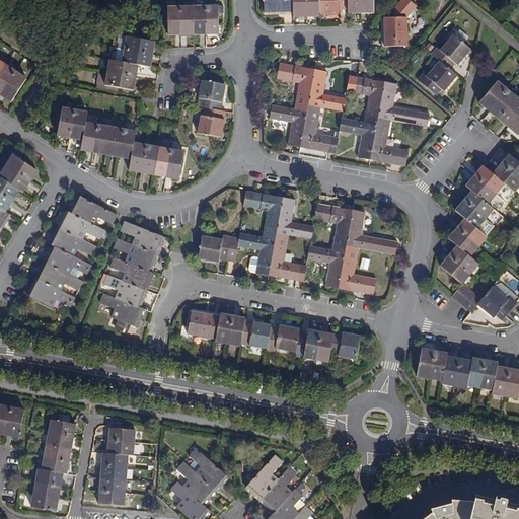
[(293,12),(293,0),(265,0),(265,12),(293,12)]
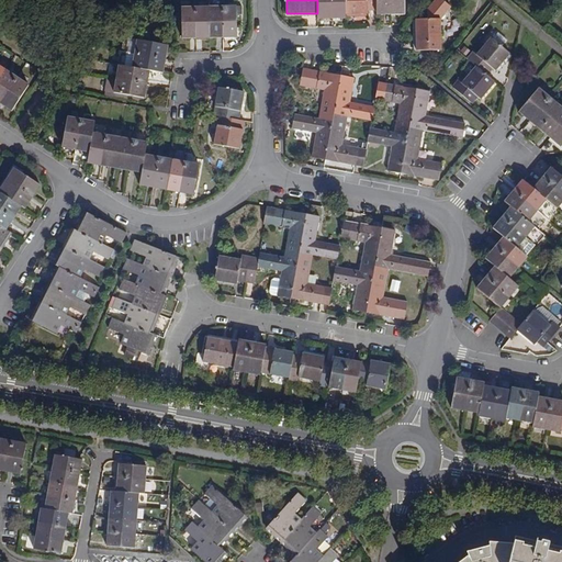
[(317,0),(317,13),(317,19),(326,19),(326,12),(332,12),(332,0),(317,0)]
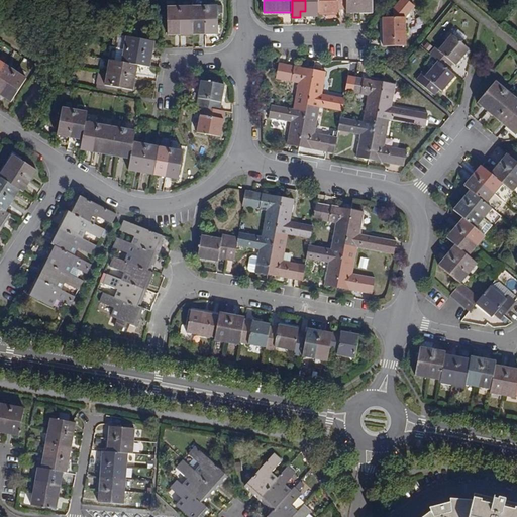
[(318,17),(318,13),(317,0),(305,0),(305,11),(312,11),(312,17),(318,17)]
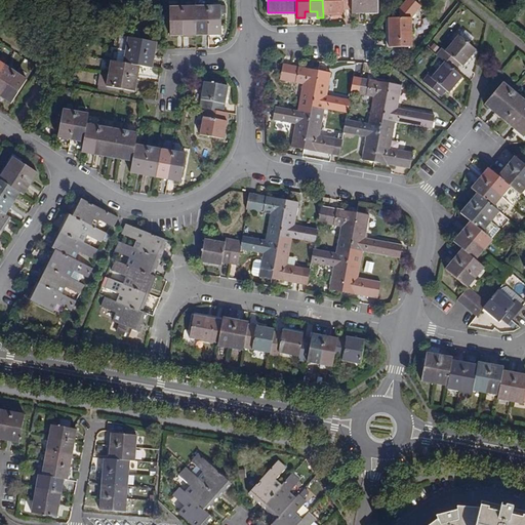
[(322,0),(323,13),(345,13),(345,10),(353,10),(352,0),(322,0)]
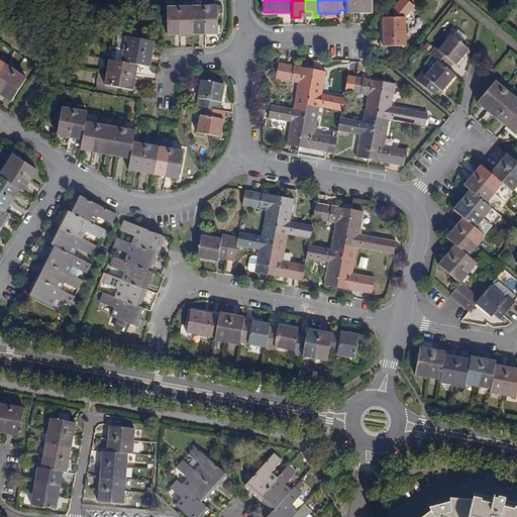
[(359,6),(359,0),(346,0),(347,10),(347,13),(354,13),(354,7),(359,6)]
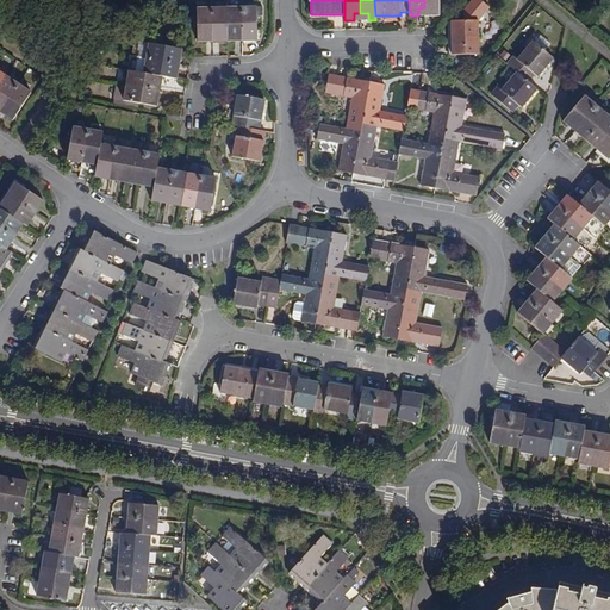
[(424,0),(424,7),(431,7),(431,16),(440,16),(439,0),(424,0)]
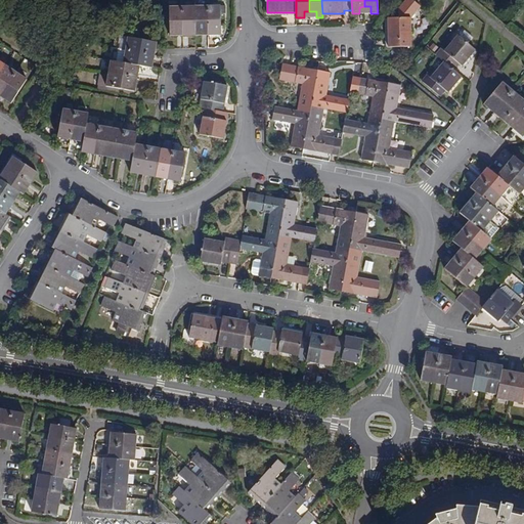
[(197,36),(195,6),(182,7),(183,29),(189,29),(189,36),(197,36)]
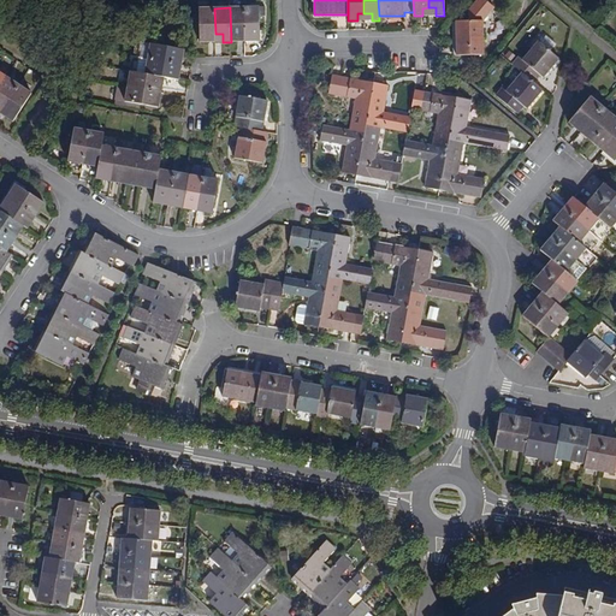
[(244,7),(230,7),(231,42),(238,42),(238,34),(246,34),(244,7)]
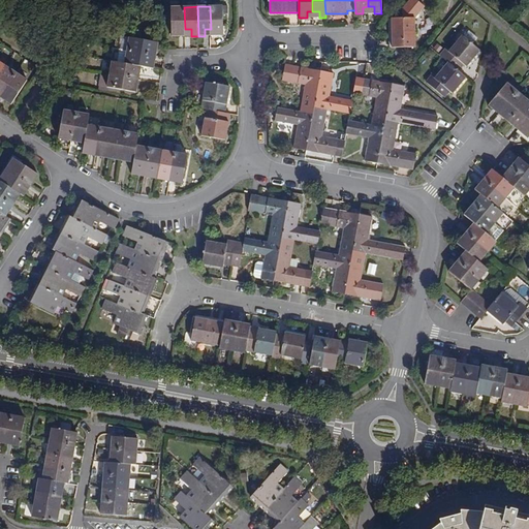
[(210,6),(211,29),(217,29),(217,36),(224,36),(223,6),(210,6)]
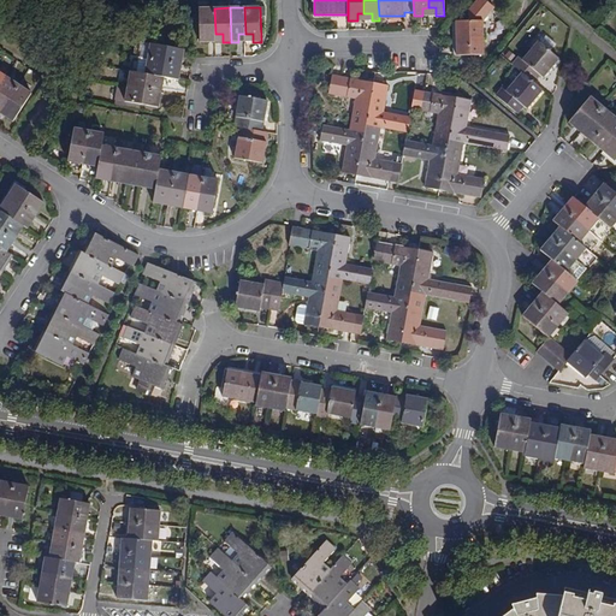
[(215,34),(214,9),(199,9),(200,42),(208,42),(208,34),(215,34)]
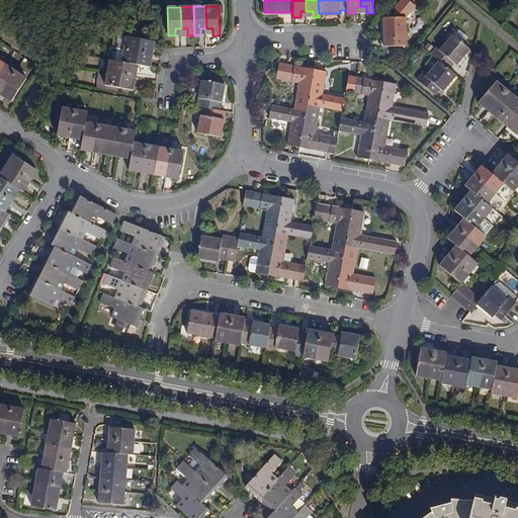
[(384,46),(407,46),(406,17),(383,17),(384,46)]
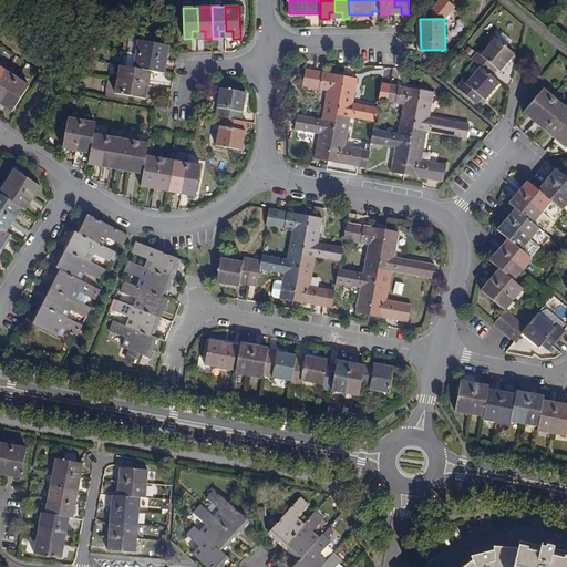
[(123,52),(160,59),(161,52),(168,53),(169,47),(125,39),(123,52)]
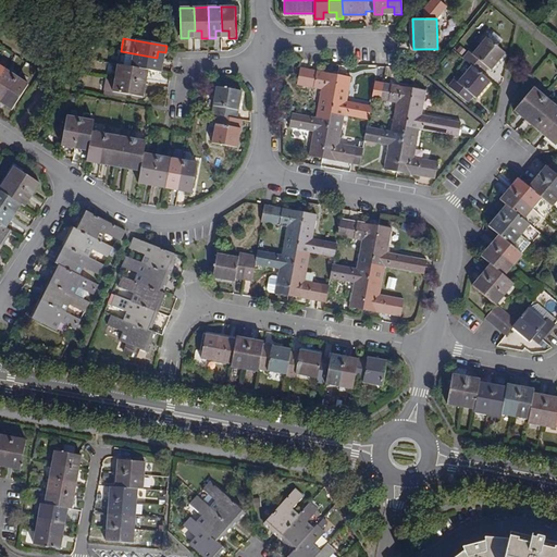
[(473,65),(484,75),(490,69),(492,71),(506,54),(487,38),(472,54),(470,52),(463,59),(473,65)]
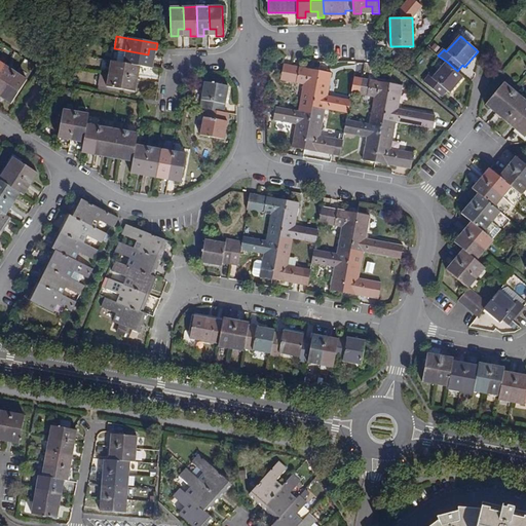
[(148,54),(114,48),(112,61),(140,67),(152,69),(154,61),(147,59),(148,54)]
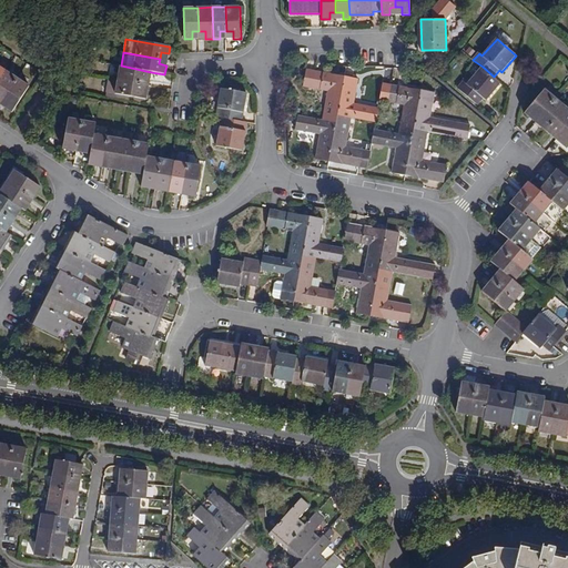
[(150,79),(151,72),(121,66),(118,80),(141,84),(142,78),(150,79)]
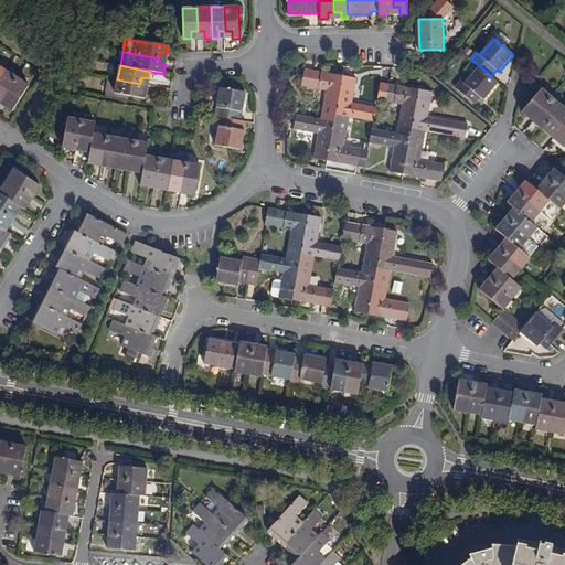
[(491,76),(480,66),(465,84),(461,81),(456,88),(476,105),(481,98),(484,100),(499,83),(491,76)]
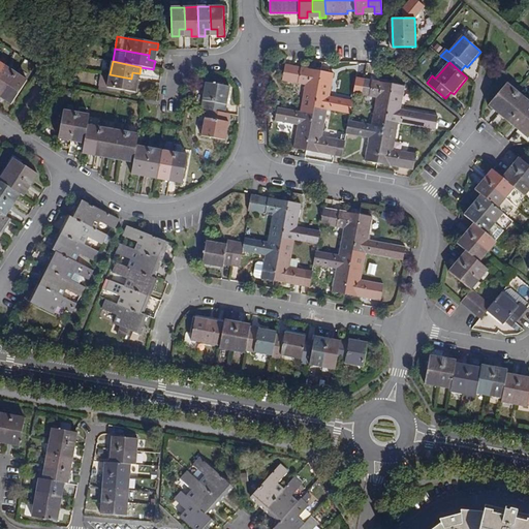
[(282,82),(290,83),(293,66),(285,65),(282,82)]
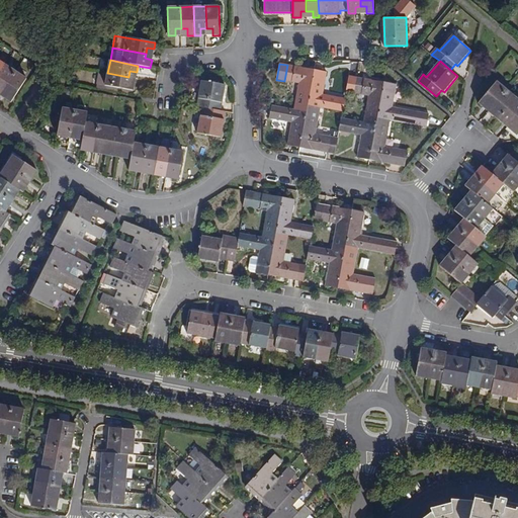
[(5,90),(16,72),(5,65),(0,73),(0,87),(5,90)]
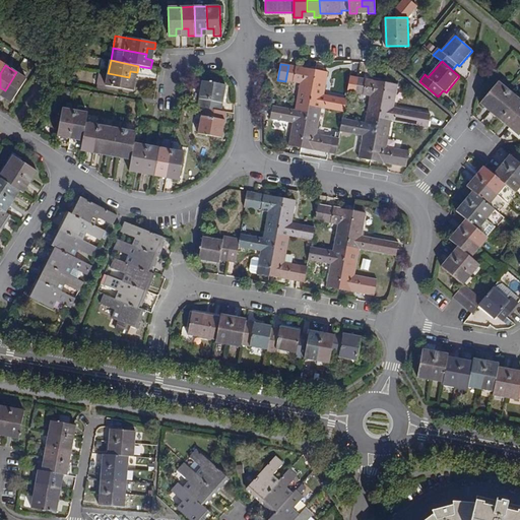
[(295,111),(308,113),(309,106),(316,70),(288,65),(285,81),(300,84),(295,111)]
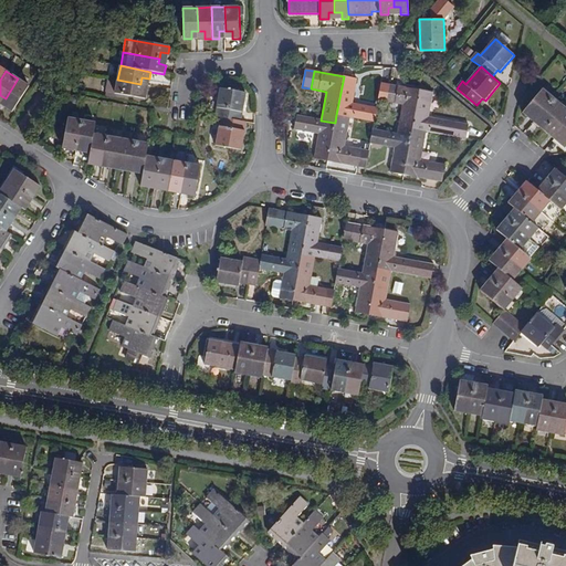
[(357,79),(344,76),(336,115),(349,117),(375,123),(377,108),(353,104),(357,79)]
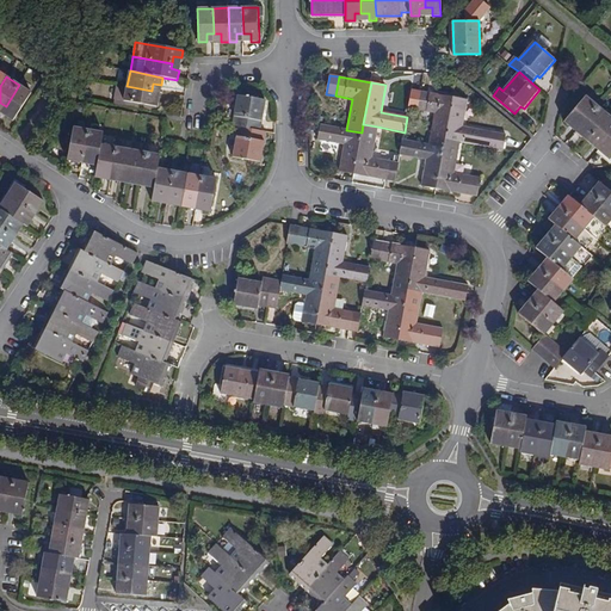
[(32,93),(19,85),(6,106),(11,109),(6,117),(13,122),(32,93)]
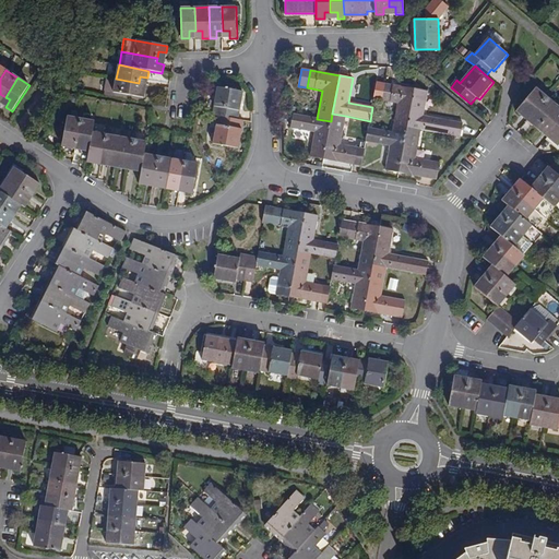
[(139,83),(116,79),(114,92),(143,98),(146,84),(139,83)]
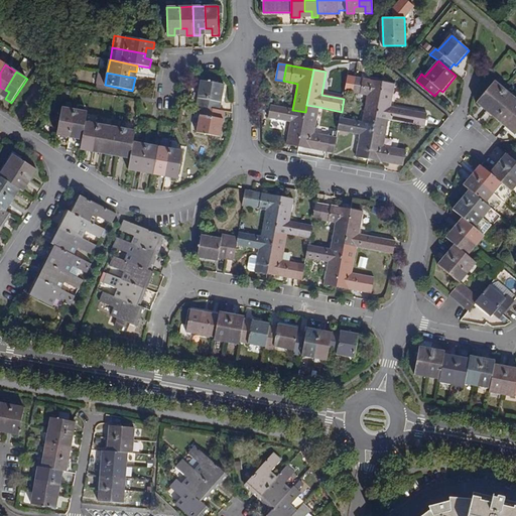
[(353,94),(356,78),(348,77),(345,92),(353,94)]
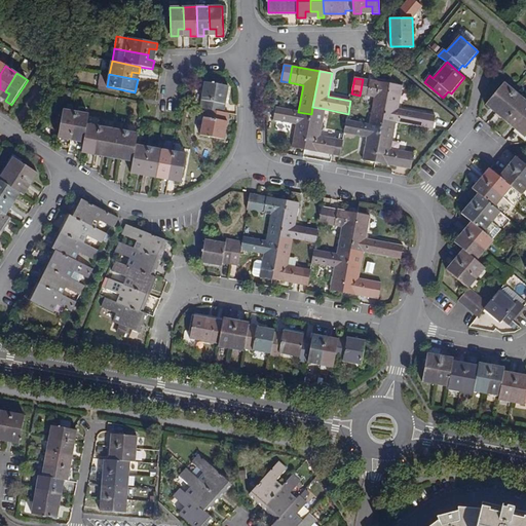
[(374,99),(370,125),(382,127),(384,120),(390,85),(363,79),(360,96),(374,99)]
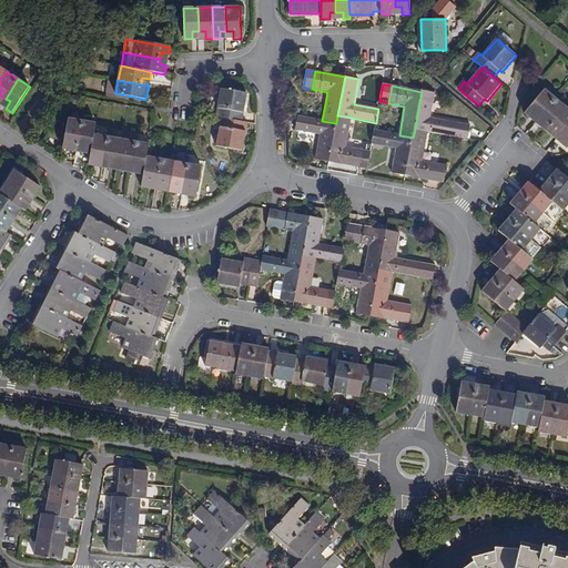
[(216,117),(222,118),(242,121),(247,93),(222,89),(216,117)]
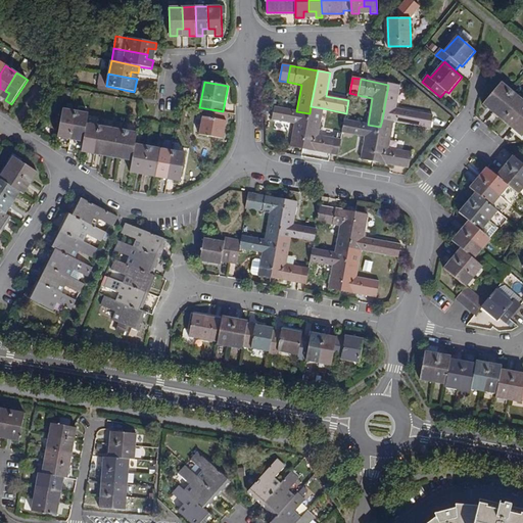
[(497,107),(511,91),(502,83),(483,104),(492,112),(497,107)]
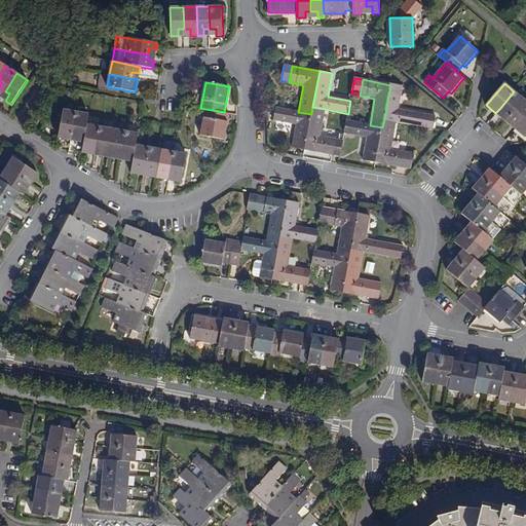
[(384,120),(397,122),(434,129),(436,117),(399,110),(403,87),(390,85),(384,120)]
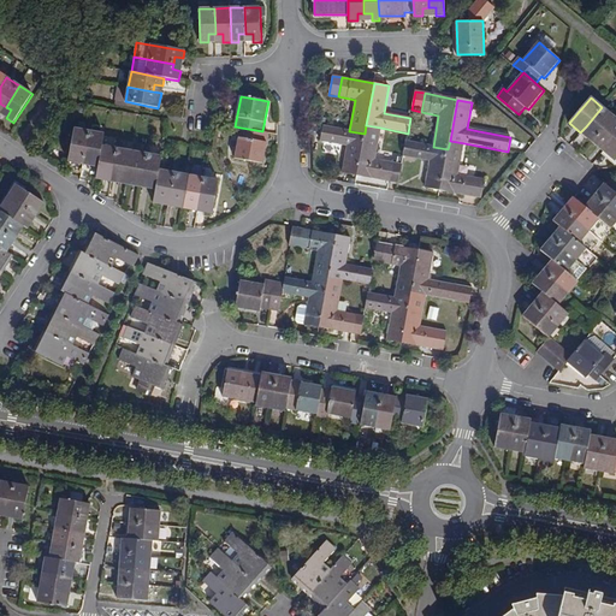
[(11,110),(6,107),(1,114),(6,118),(11,110)]
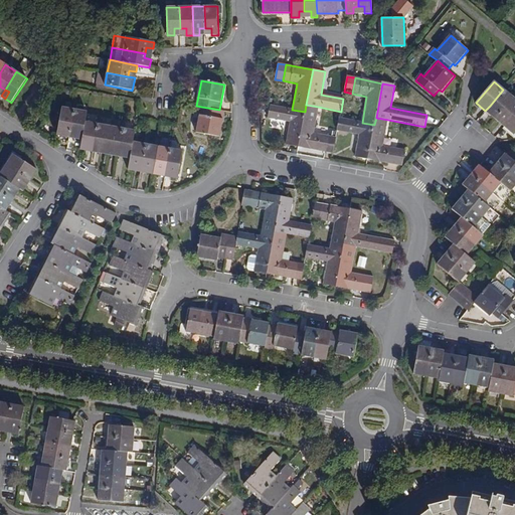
[(503,90),(490,106),(495,111),(490,116),(495,120),(513,98),(503,90)]
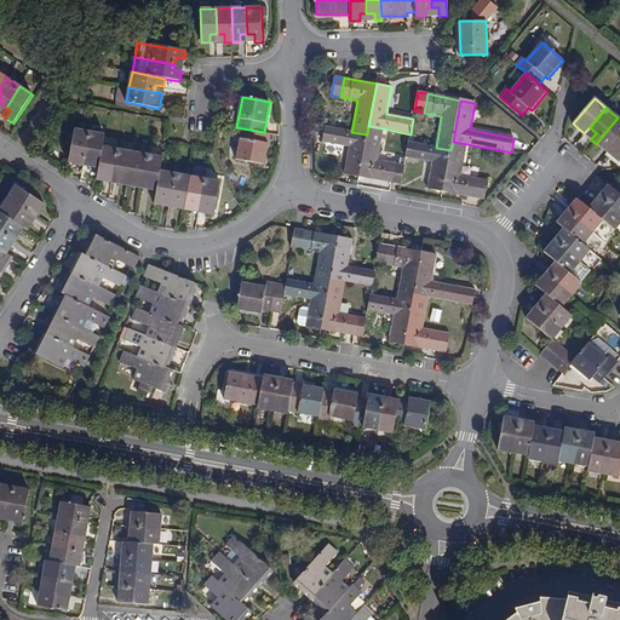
[(619,138),(619,120),(618,118),(596,144),(602,149),(607,143),(613,148),(619,138)]
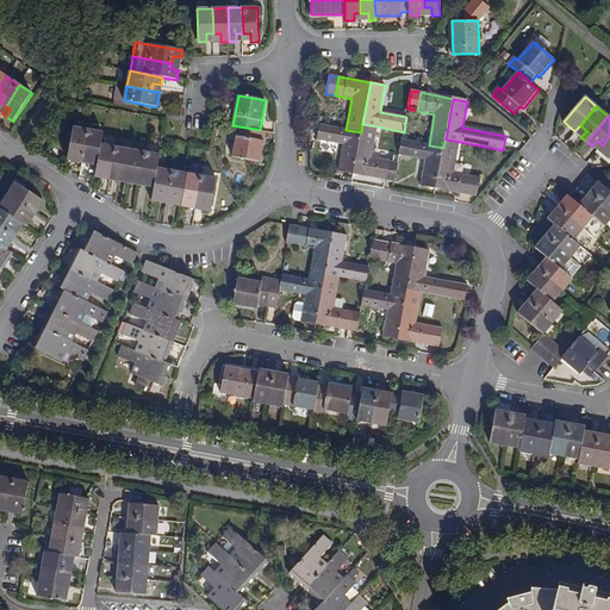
[(353,174),(386,180),(390,161),(372,159),(377,126),(362,124),(361,132),(353,174)]
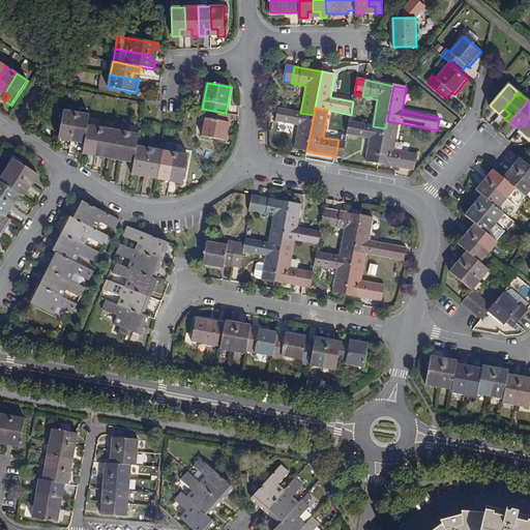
[(306,151),(314,115),(300,113),(278,109),(275,121),(298,125),(293,149),(306,151)]
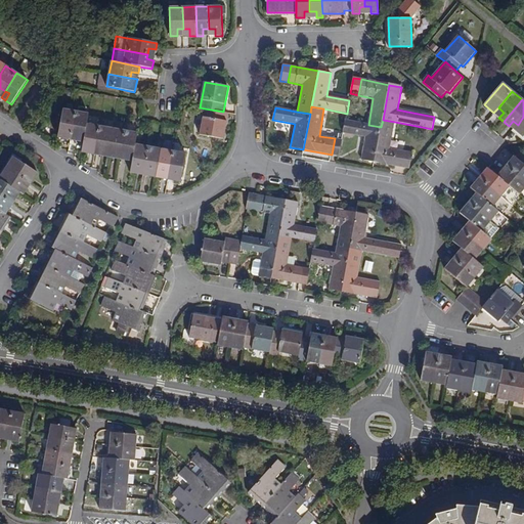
[(493,113),(498,118),(504,113),(498,107),(493,113)]
